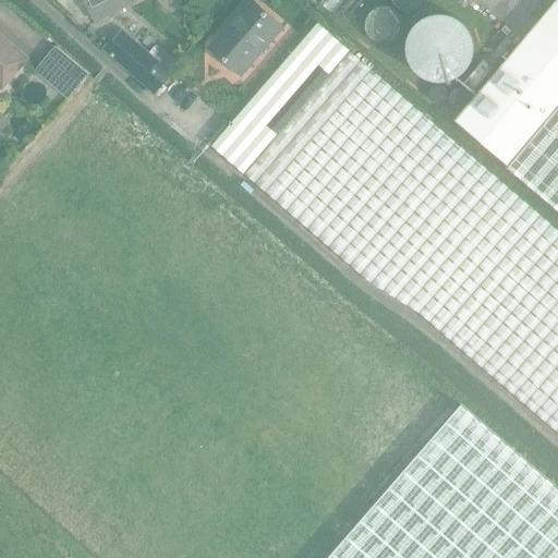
[(82,0),(87,9),(91,7),(96,19),(131,2),(130,0),(82,0)]
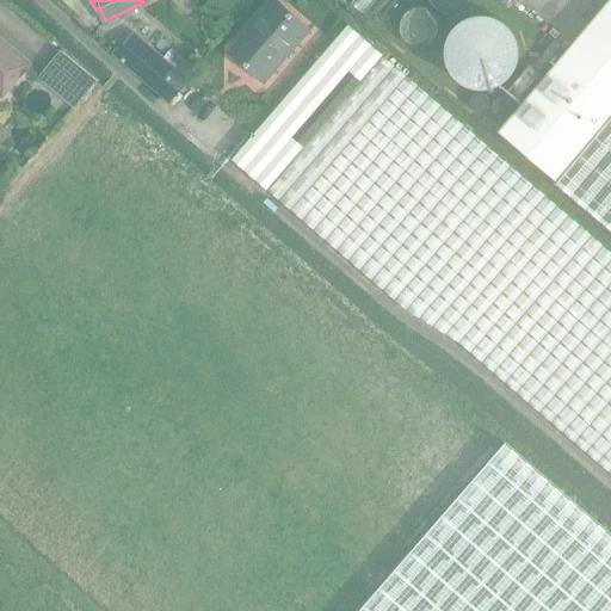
[(353,0),(351,5),(362,13),(372,0),(353,0)]
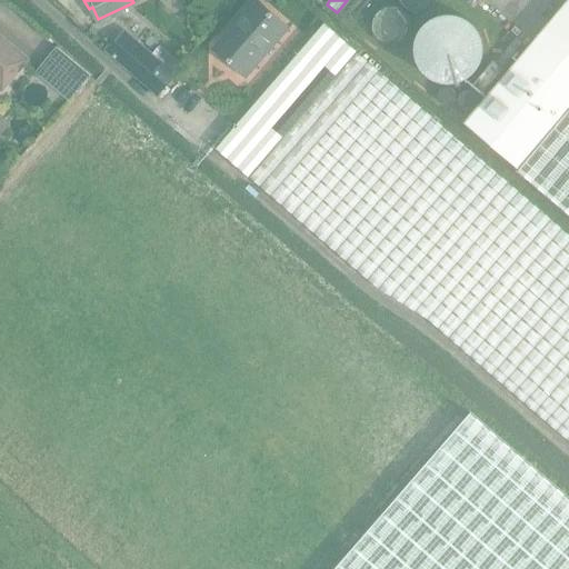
[(568,0),(465,125),(517,171),(568,215),(568,0)]
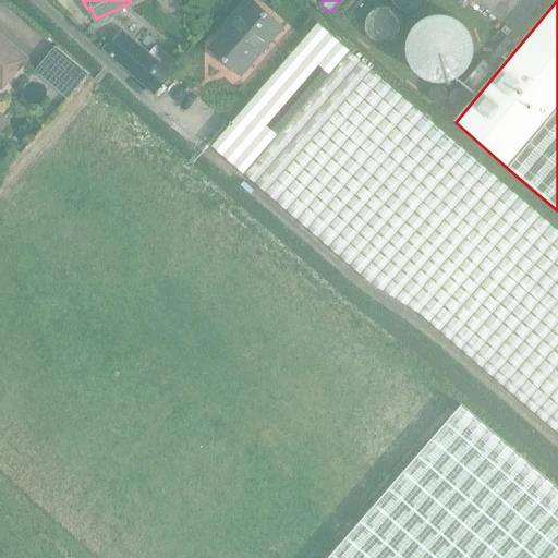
[(241,76),(281,31),(249,2),(227,27),(229,29),(210,50),(241,76)]
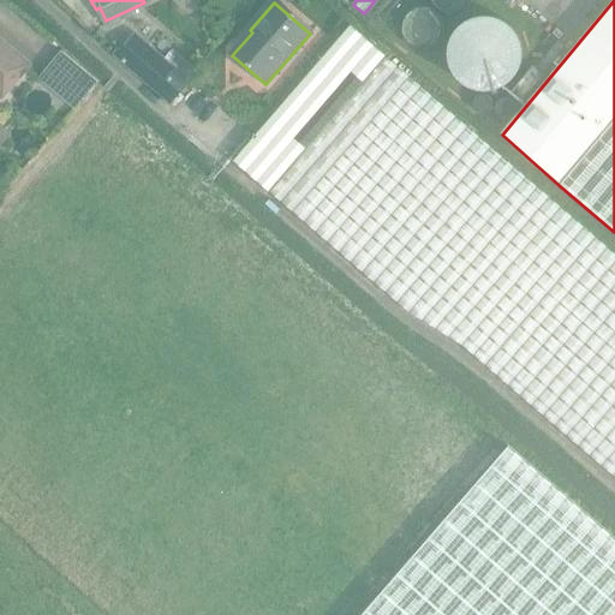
[(351,28),(233,163),(268,193),(386,59),(351,28)]
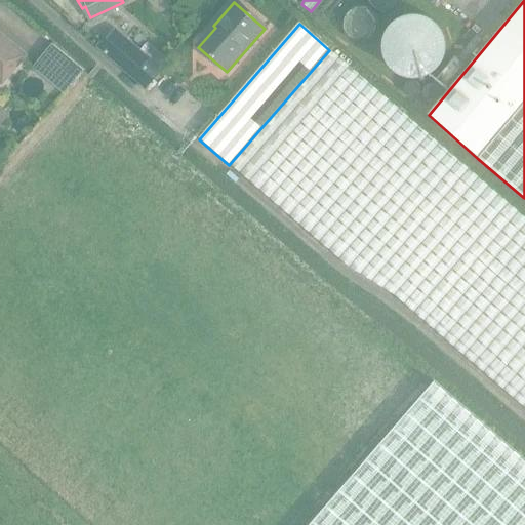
[(98,48),(144,88),(160,70),(153,63),(115,29),(98,48)]
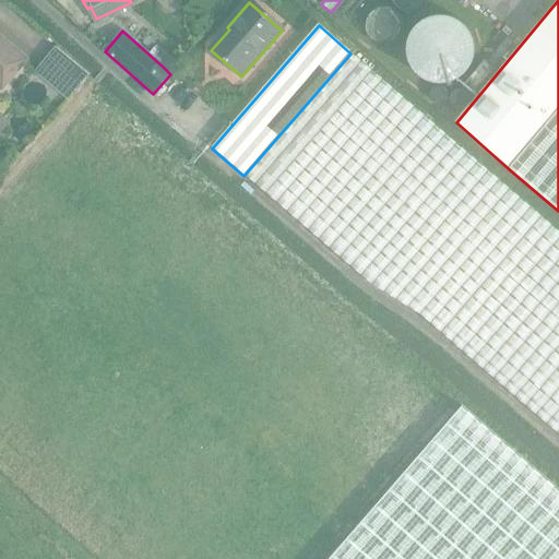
[(0,86),(3,90),(27,60),(0,37),(0,86)]
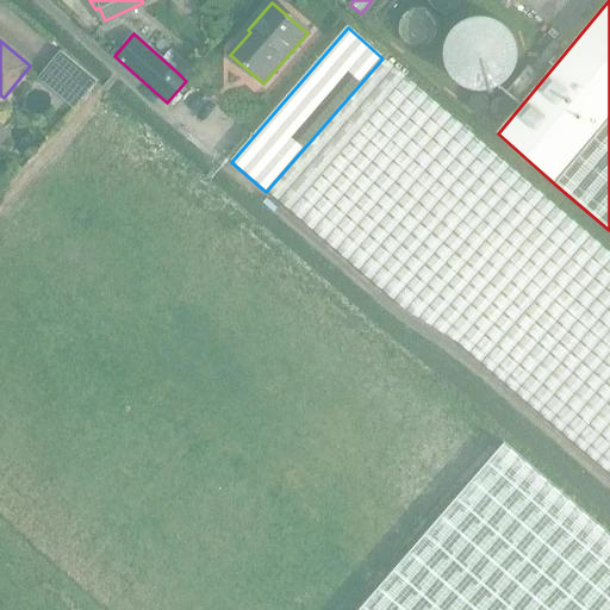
[(100,80),(62,49),(38,78),(76,109),(100,80)]
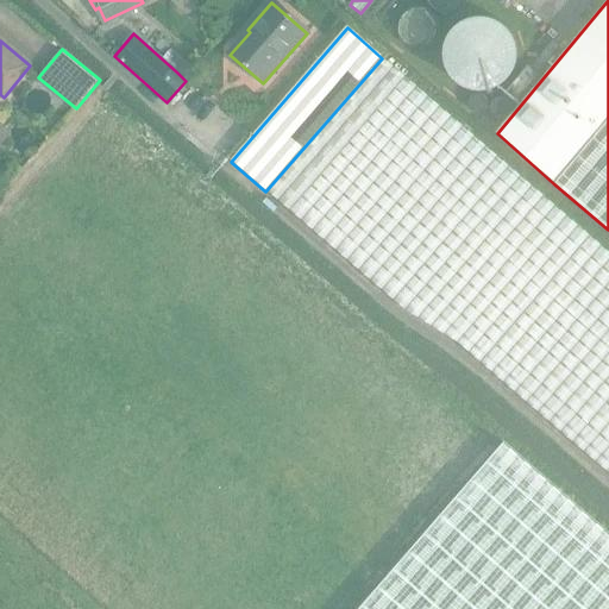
[(608,253),(602,248),(382,58),(265,192),(403,311),(459,345),(608,475),(608,253)]
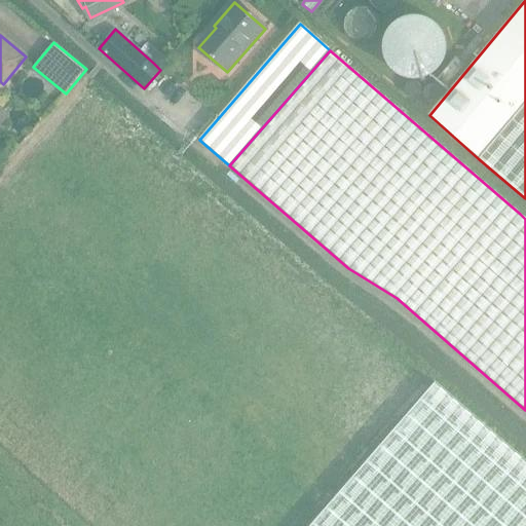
[(465,65),(455,57),(436,81),(445,88),(465,65)]
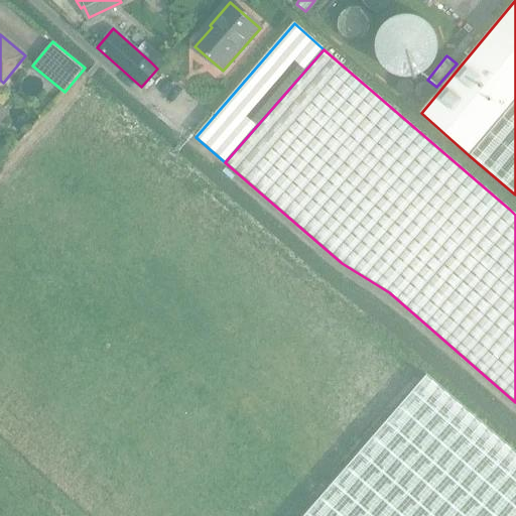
[(515,515),(515,452),(426,374),(302,515),(515,515)]
